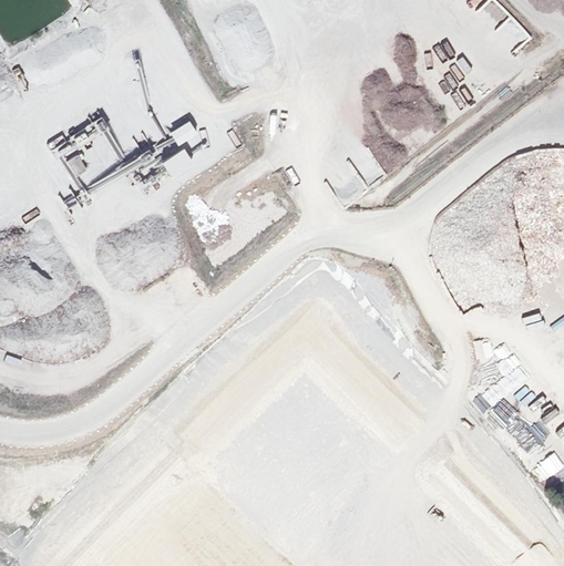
[(65,26),(72,37),(85,28),(79,17),(65,26)]
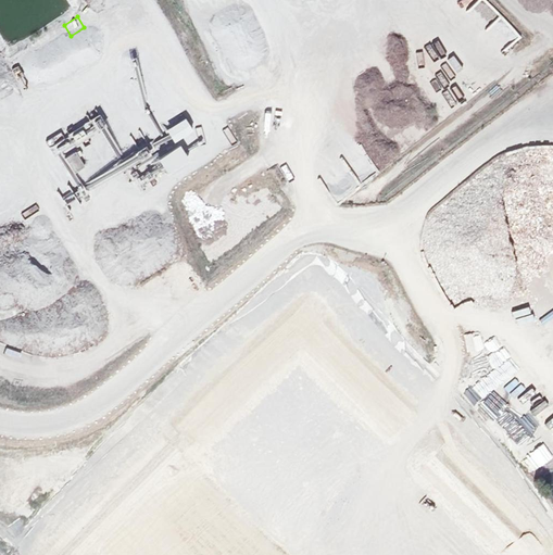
[(180,43),(174,46),(180,59),(186,57),(180,43)]
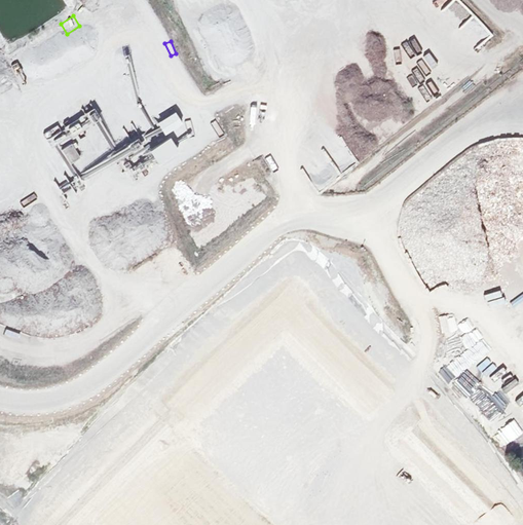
[(24,59),(27,72),(41,67),(37,54),(24,59)]
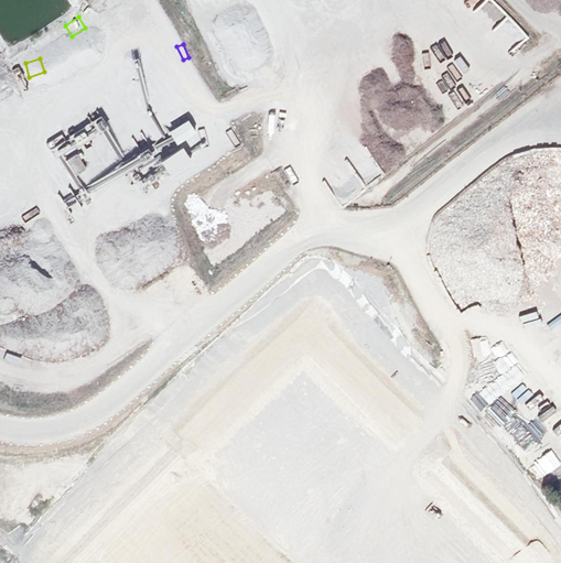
[(463,89),(455,98),(466,108),(474,99),(463,89)]
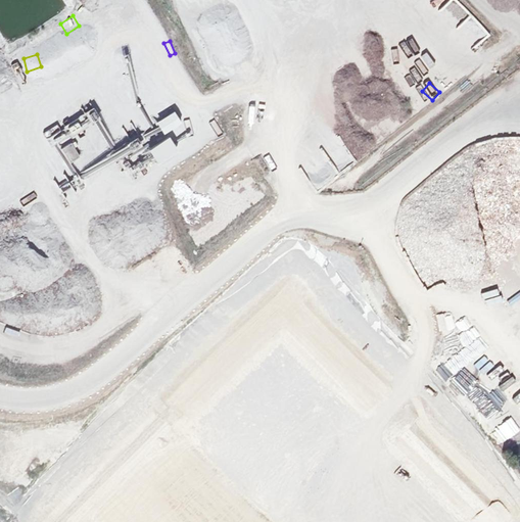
[(180,110),(158,120),(164,134),(186,126),(180,110)]
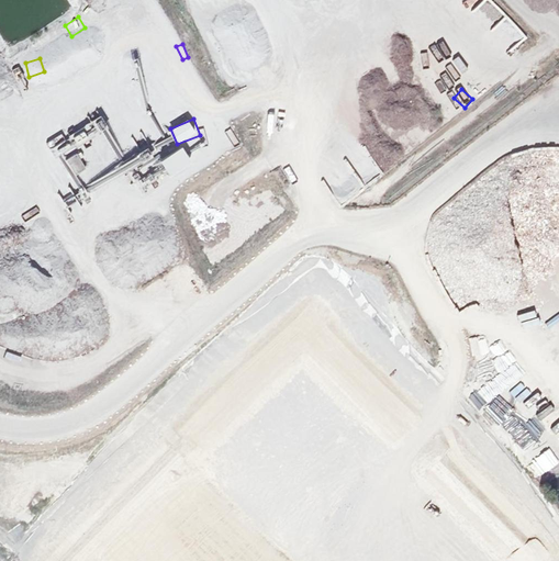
[(152,123),(143,127),(147,136),(155,132),(152,123)]
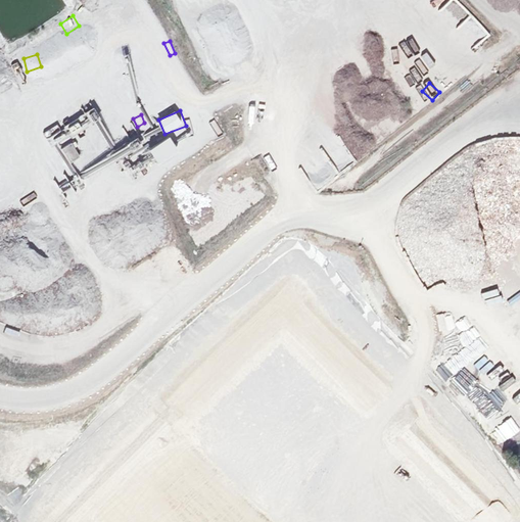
[(115,153),(131,143),(120,126),(108,133),(99,119),(95,121),(115,153)]
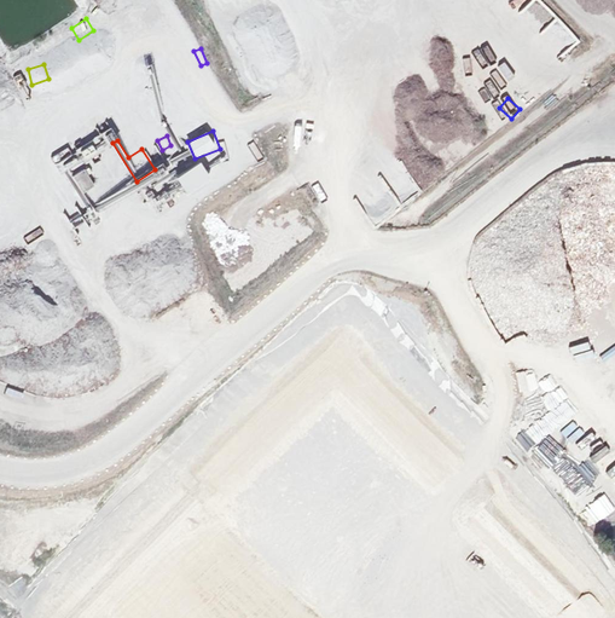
[(239,150),(249,167),(264,159),(254,143),(239,150)]
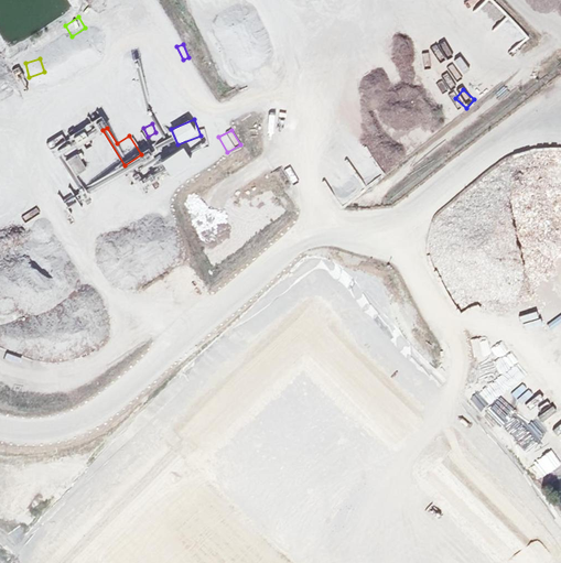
[(173,175),(196,163),(189,147),(164,158),(173,175)]
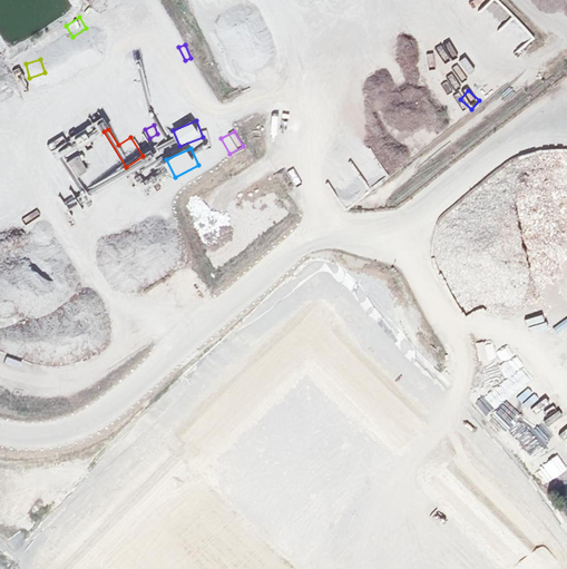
[(81,154),(69,160),(78,176),(90,169),(81,154)]
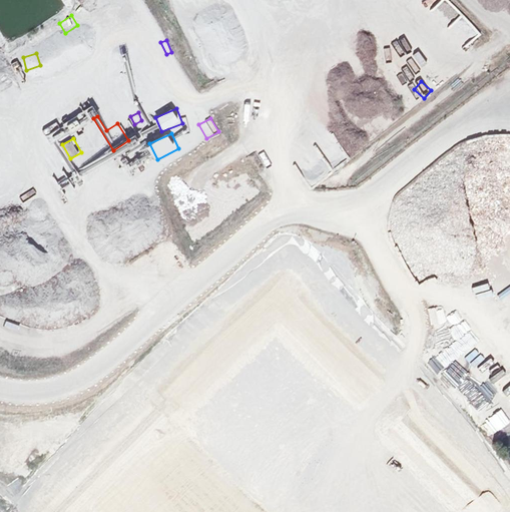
[(101,261),(111,252),(102,241),(92,250),(101,261)]
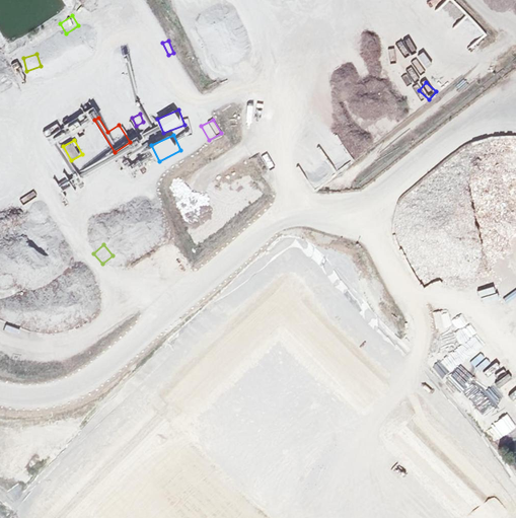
[(37,346),(38,351),(52,349),(52,343),(37,346)]
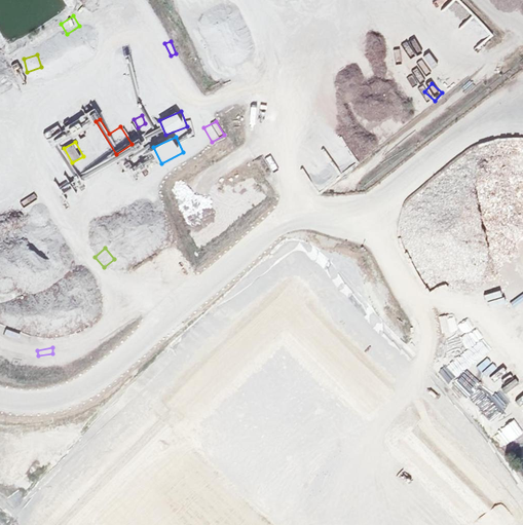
[(202,387),(216,370),(209,364),(194,381),(202,387)]
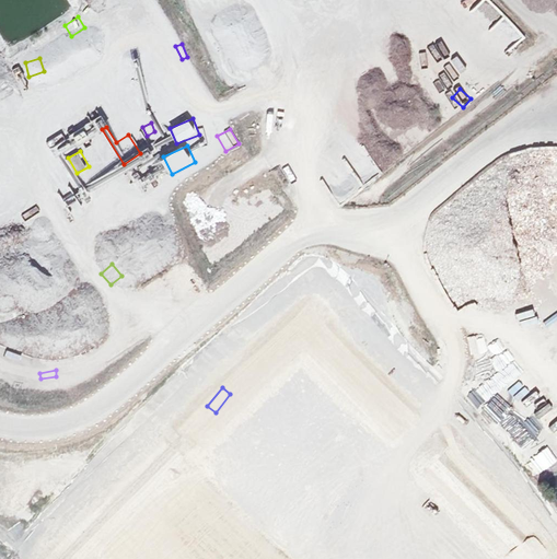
[(270,486),(296,462),(245,409),(228,427),(255,454),(247,462),(270,486)]
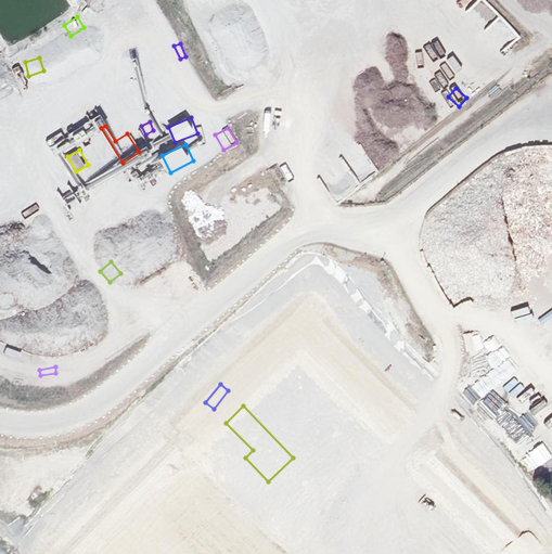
[(361,445),(345,455),(352,466),(368,455),(361,445)]
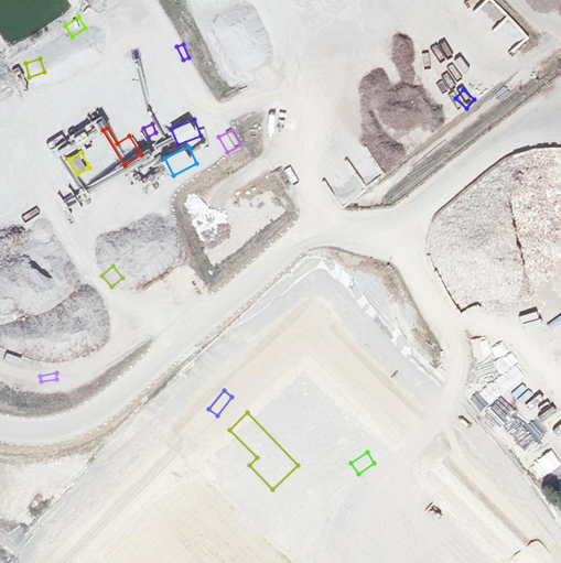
[(543,464),(536,468),(541,477),(549,473),(543,464)]
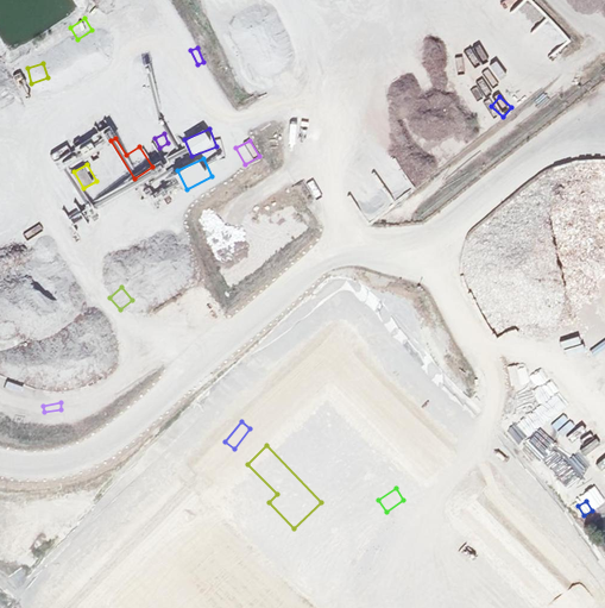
[(216,538),(219,545),(233,541),(231,533),(216,538)]
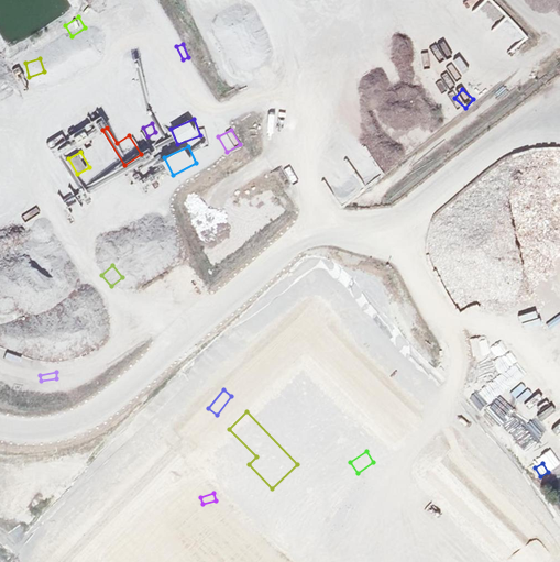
[(207,511),(218,510),(217,503),(206,504),(207,511)]
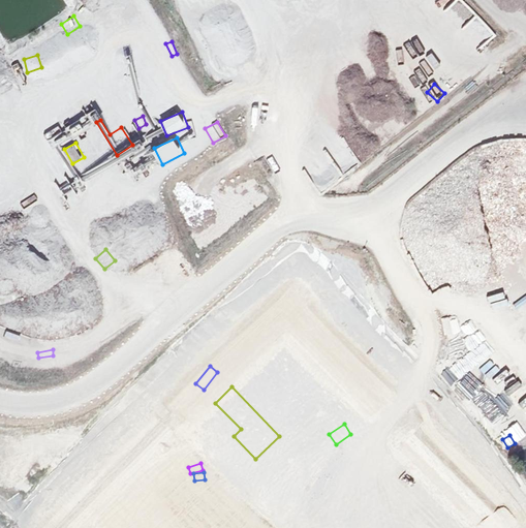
[(383,495),(398,483),(391,474),(382,480),(377,475),(371,480),(383,495)]
